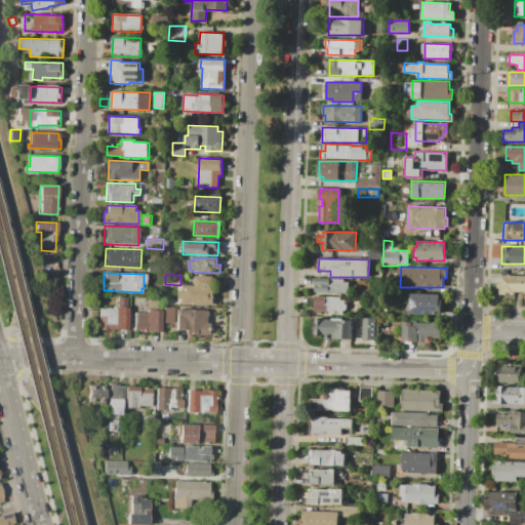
[(196,275),(214,276),(213,305),(184,304),(184,299),(179,299),(179,290),(185,290),(185,284),(196,285),(196,275)]
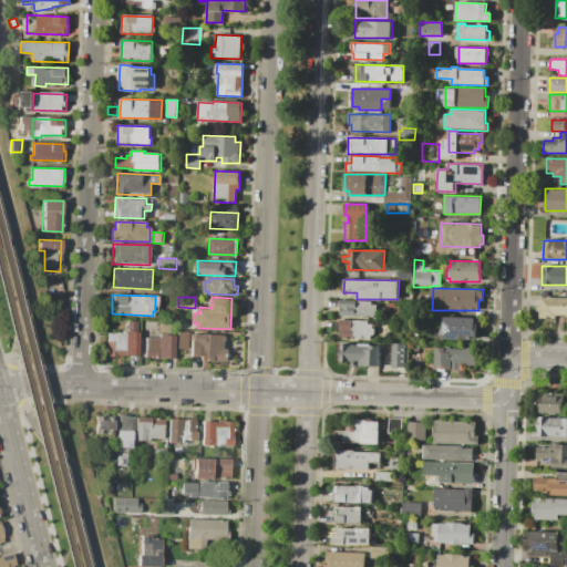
[(540,297),(566,298),(566,316),(556,316),(556,318),(540,318),(540,311),(536,311),(536,307),(540,307),(540,297)]
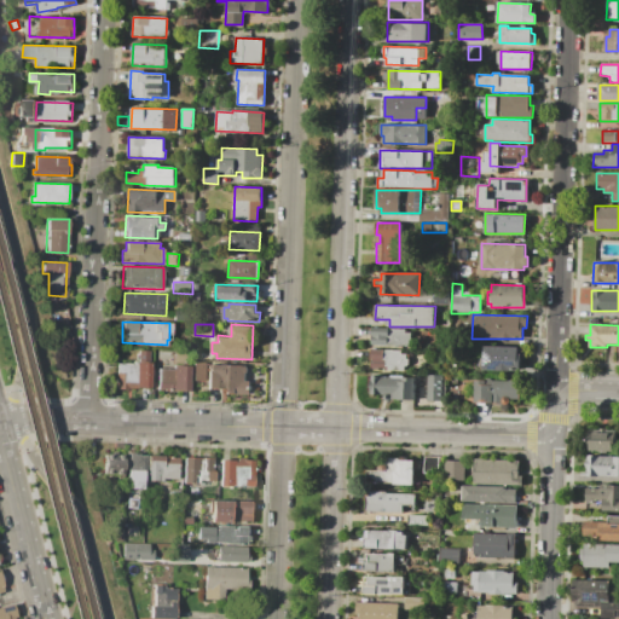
[(371,328),(405,329),(405,331),(410,331),(410,346),(371,345),(371,328)]
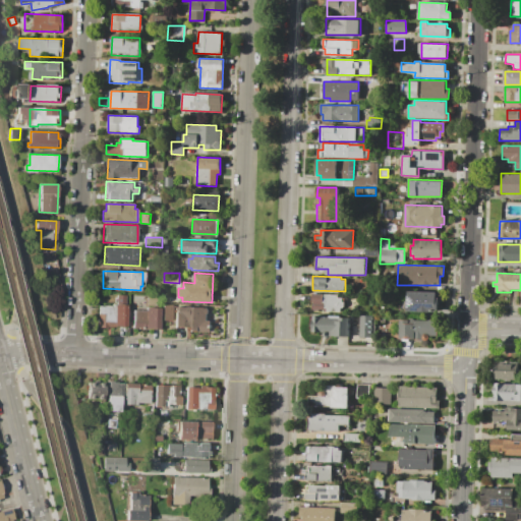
[(407,291),(438,292),(438,300),(439,300),(439,312),(407,311),(407,291)]
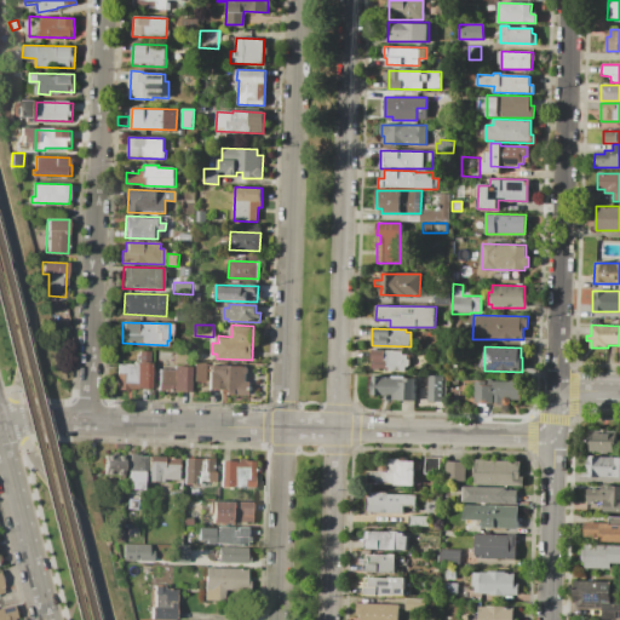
[(372,349),(402,350),(402,354),(407,355),(407,361),(408,361),(408,366),(405,366),(405,372),(372,372),(372,349)]
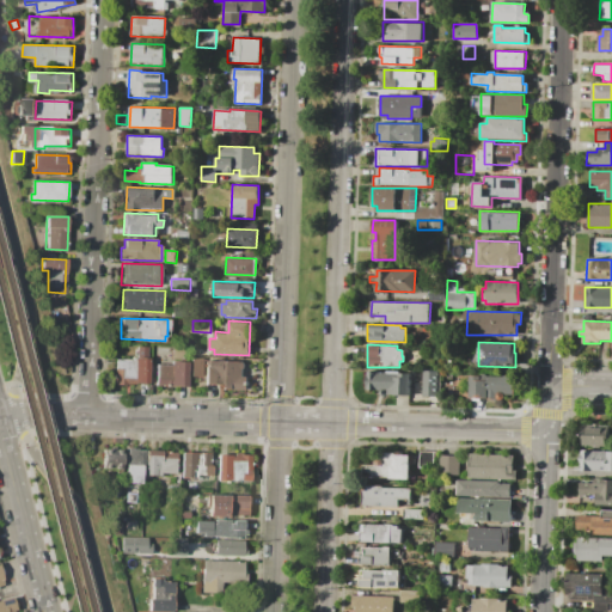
[(115,360),(132,360),(132,359),(150,359),(148,384),(114,383),(115,360)]
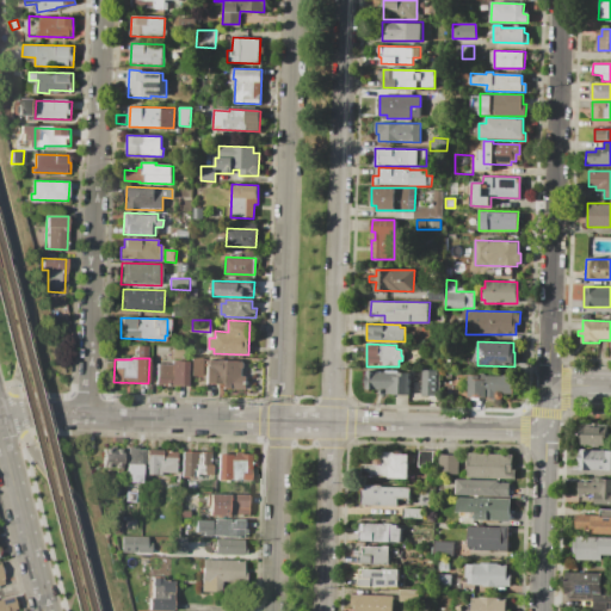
[(156,363),(172,363),(172,360),(186,360),(186,384),(156,383),(156,363)]
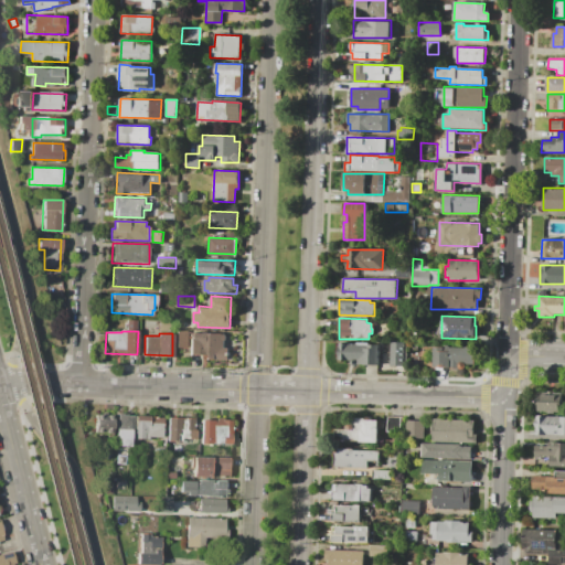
[(190,333),(225,334),(224,349),(227,349),(226,359),(205,358),(205,354),(189,353),(190,333)]
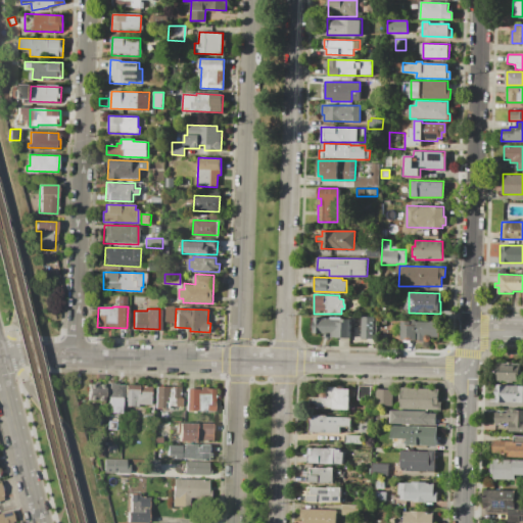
[(361,316),(374,317),(374,339),(361,339),(361,316)]
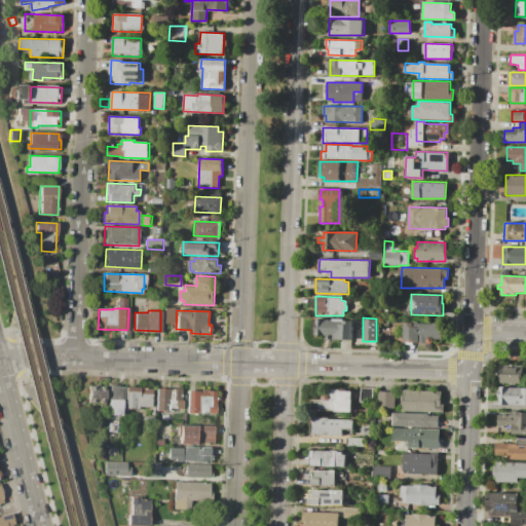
[(316,320),(352,320),(352,340),(327,339),(327,335),(315,335),(316,320)]
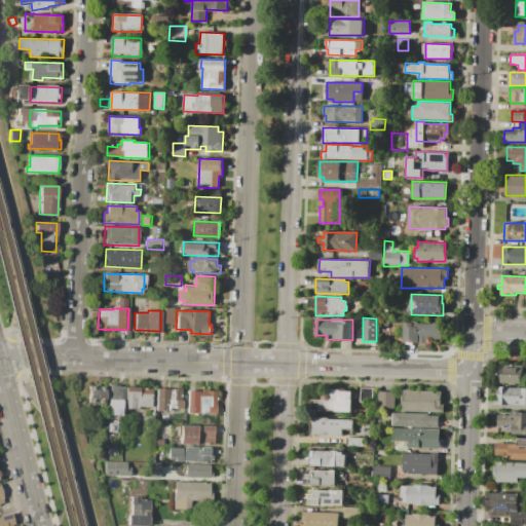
[(403,322),(442,323),(442,340),(434,340),(434,342),(403,342),(403,322)]
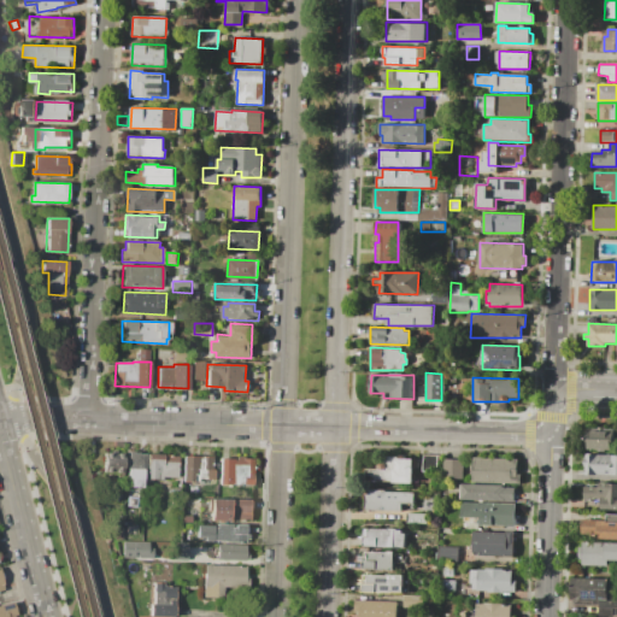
[(587,428),(613,429),(612,451),(586,450),(587,428)]
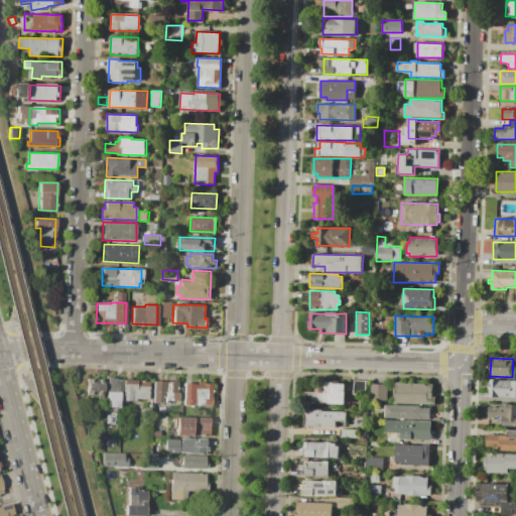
[(87,378),(104,379),(103,396),(86,395),(87,378)]
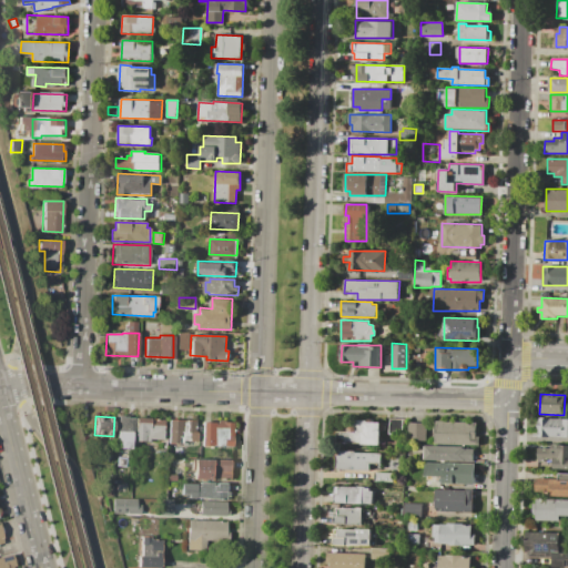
[(118,416),(133,417),(133,440),(131,440),(131,448),(118,448),(118,416)]
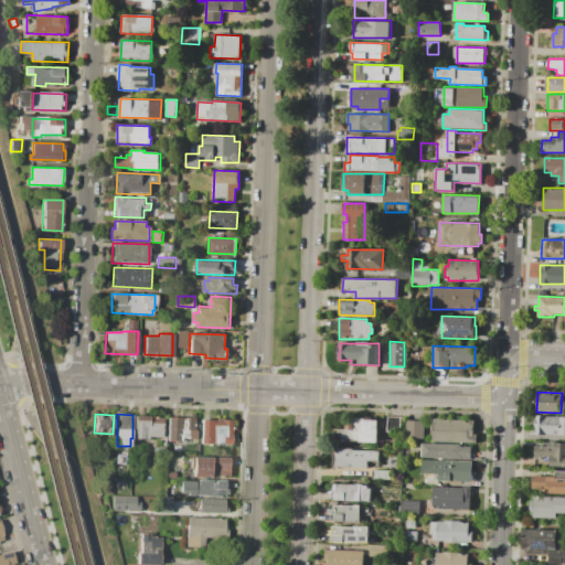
[(535,415),(564,415),(564,434),(535,434),(535,415)]
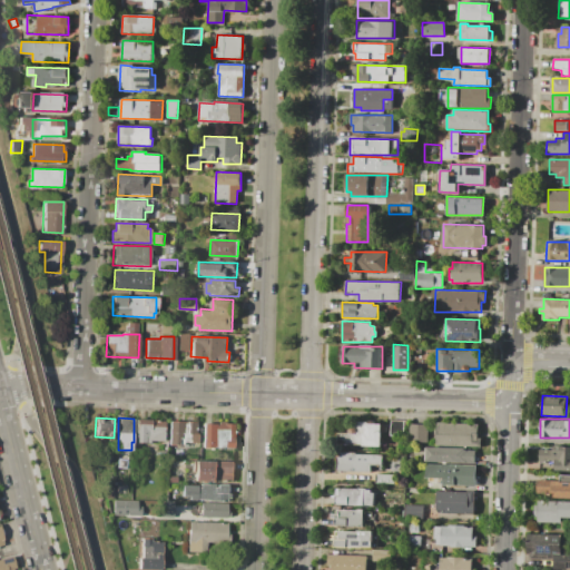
[(136,420),(150,420),(150,425),(164,426),(164,442),(149,441),(149,443),(136,443),(136,420)]
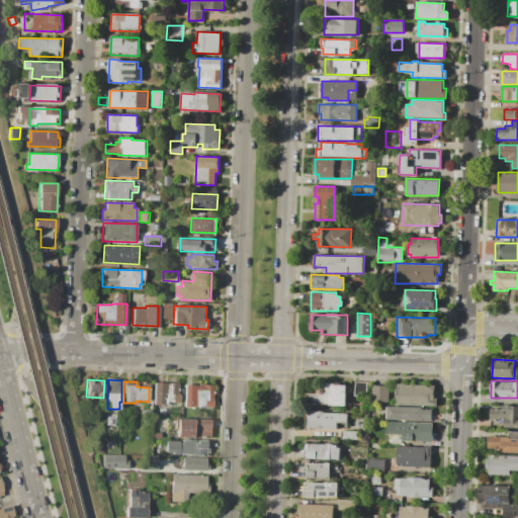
[(356,382),(370,382),(369,396),(355,396),(356,382)]
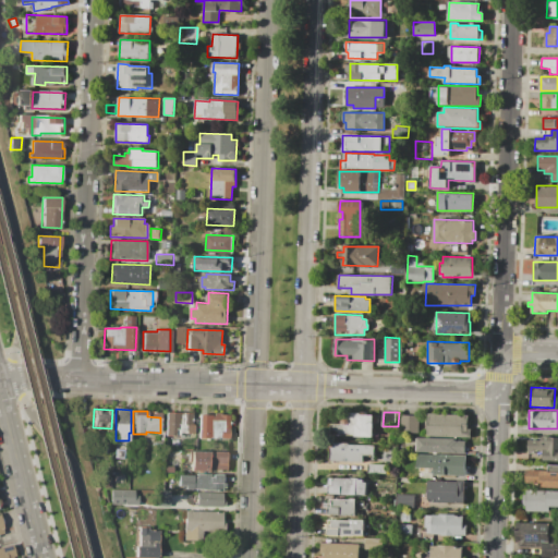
[(165,413),(192,413),(191,425),(195,425),(195,434),(179,434),(179,436),(165,435),(165,413)]
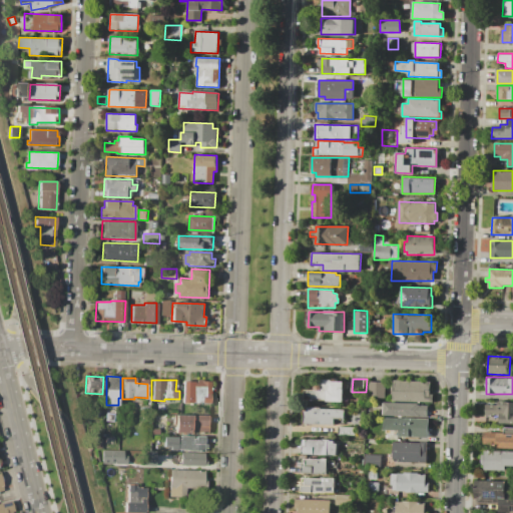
[(321,380),(345,381),(344,402),(329,402),(329,400),(305,399),(305,390),(316,390),(316,385),(321,385),(321,380)]
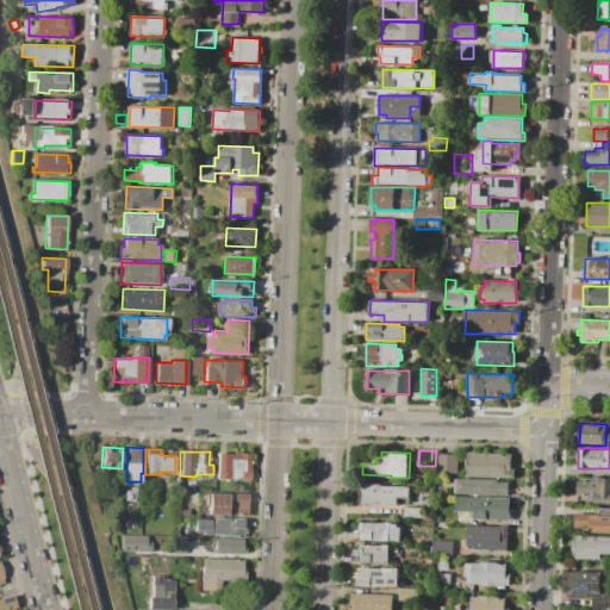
[(468,452),(511,453),(511,471),(515,471),(515,479),(467,477),(468,452)]
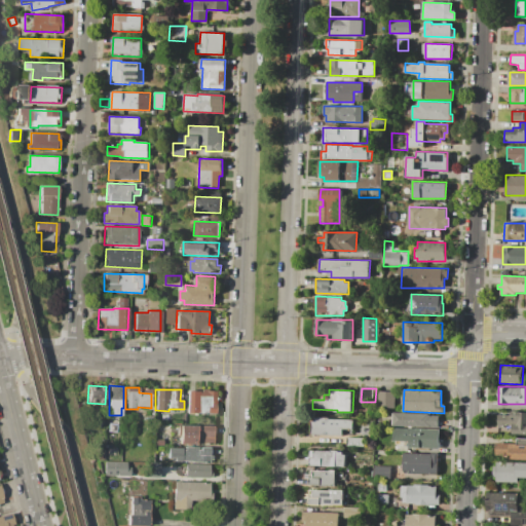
[(187,390),(217,391),(216,413),(187,412),(187,390)]
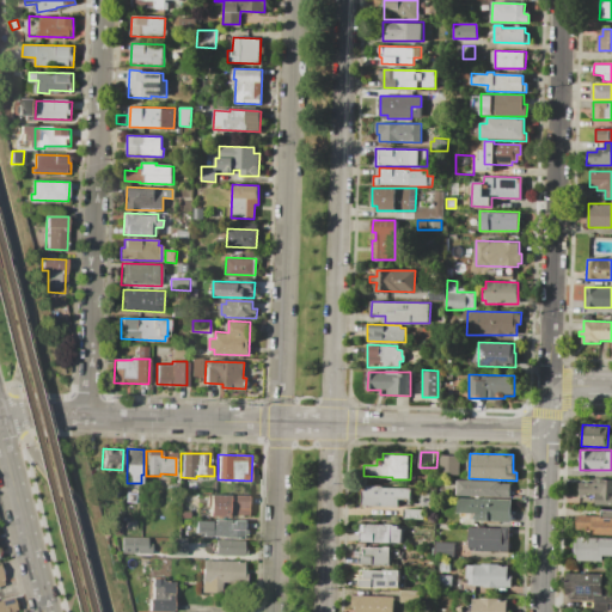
[(439,454),(460,456),(459,476),(439,475),(439,454)]
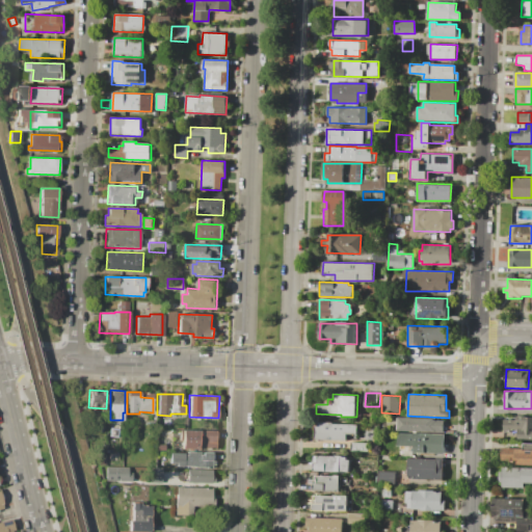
[(504,419),(516,419),(516,416),(531,416),(531,440),(516,440),(516,430),(504,430),(504,419)]
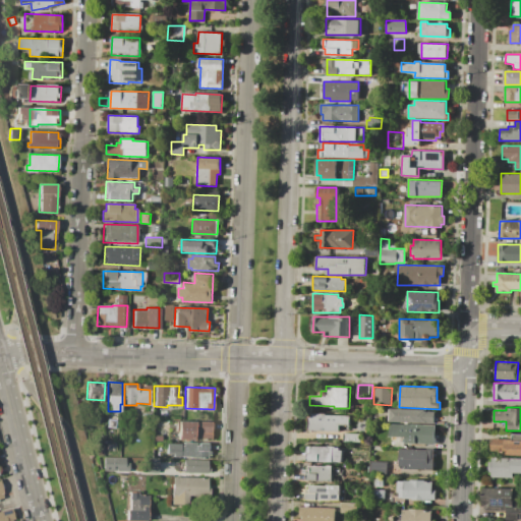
[(389,408),(424,409),(424,411),(435,412),(435,422),(388,421),(389,408)]
